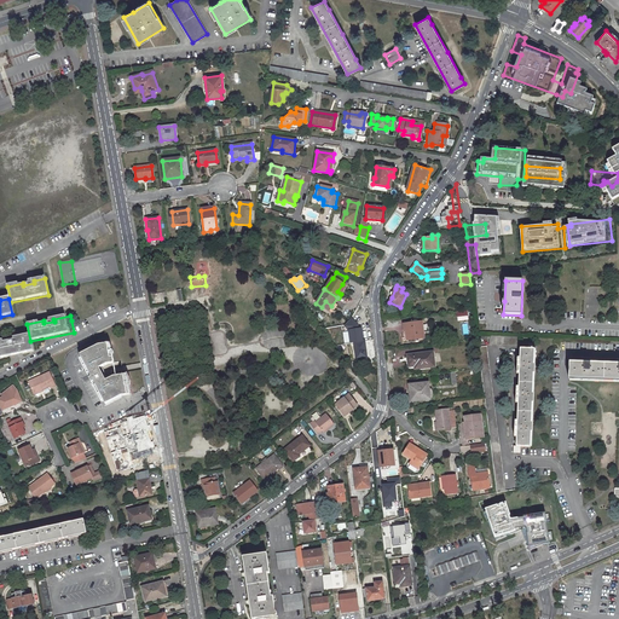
[(424,339),(422,323),(404,325),(404,329),(404,333),(406,331),(408,341),(424,339)]
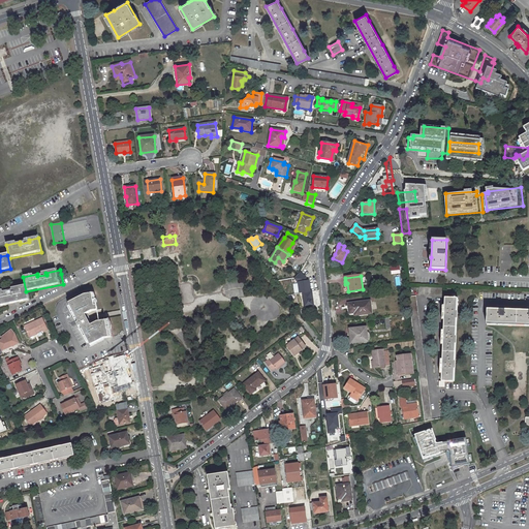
[(0,307),(28,301),(25,287),(11,290),(11,292),(2,293),(2,292),(0,291),(0,307)]
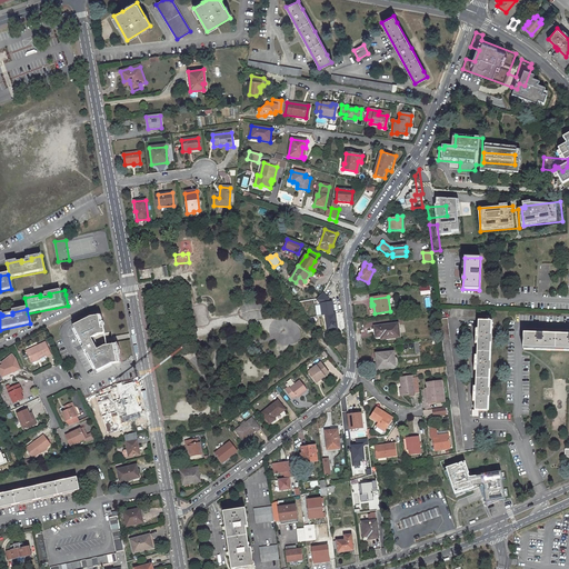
[(337,329),(335,313),(325,315),(327,330),(337,329)]
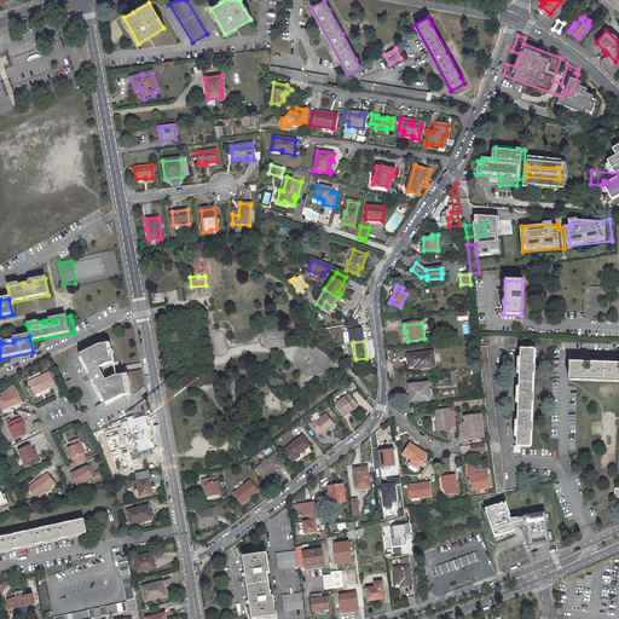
[(532,393),(533,374),(534,374),(534,364),(533,364),(534,342),(528,342),(528,350),(520,350),(520,358),(518,358),(516,366),(516,375),(519,375),(519,387),(516,387),(515,395),(515,403),(518,404),(518,421),(515,421),(514,429),(514,437),(516,437),(516,446),(514,446),(514,452),(520,452),(520,446),(530,447),(531,432),(532,432),(533,422),(531,422),(532,404),(533,404),(533,393),(532,393)]
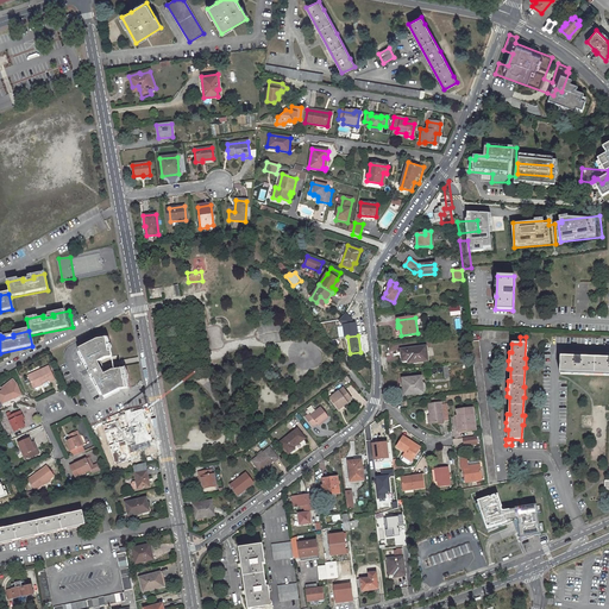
[(79,349),(80,352),(87,366),(89,371),(88,372),(90,377),(92,376),(94,380),(101,394),(104,397),(119,389),(125,389),(121,369),(112,371),(104,375),(98,362),(105,358),(112,357),(111,351),(108,352),(106,338),(96,339),(79,349)]
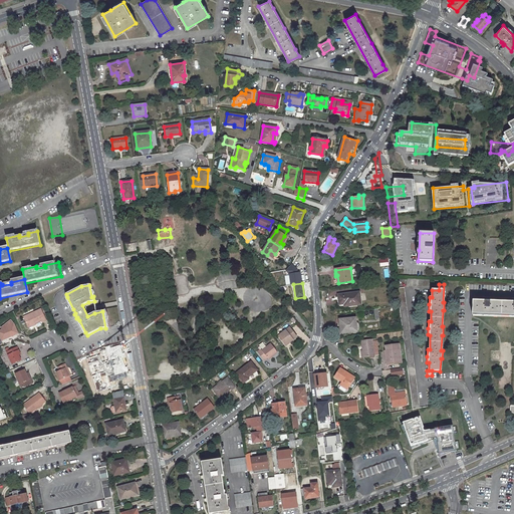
[(344,307),(361,305),(359,292),(337,295),(339,305),(344,304),(344,307)]
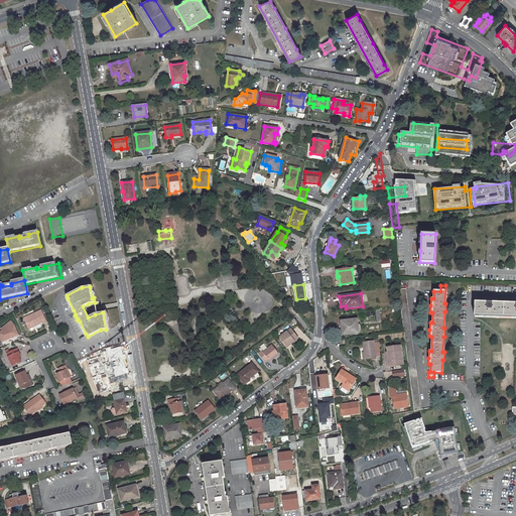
[(515,303),(487,302),(475,302),(474,315),(515,316),(515,303)]
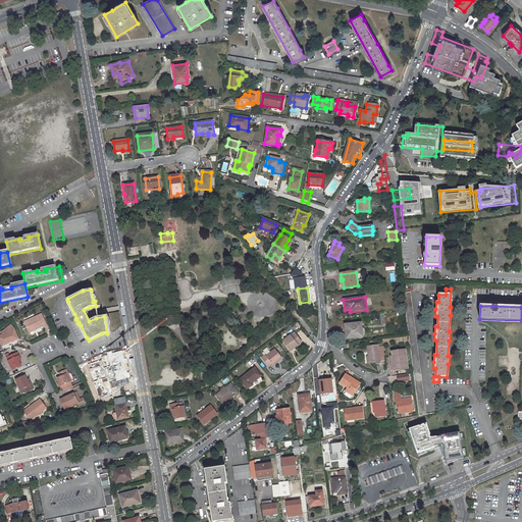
[(42,315),(24,323),(29,332),(42,326),(43,328),(47,326),(42,315)]
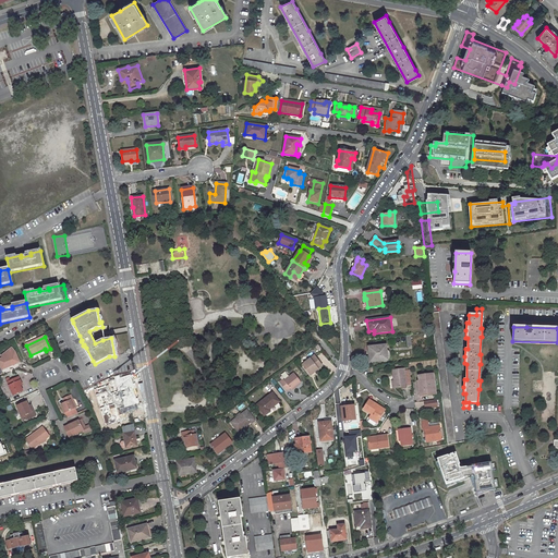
[(385,356),(387,356),(386,346),(368,347),(368,353),(370,360),(374,360),(374,362),(385,361),(385,356)]
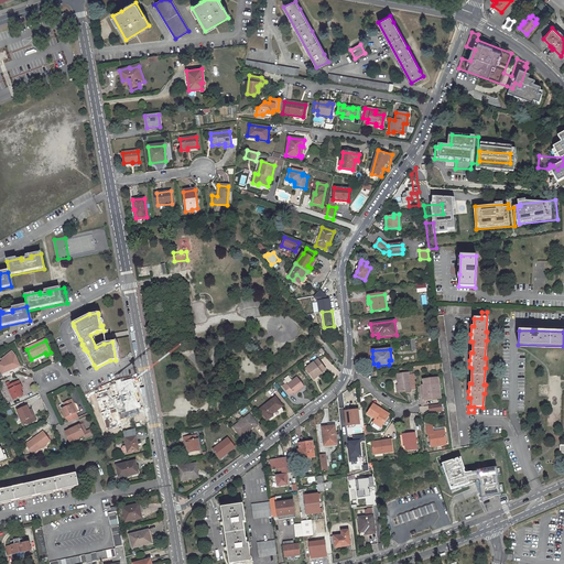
[(93,366),(94,365),(87,351),(85,353),(93,366)]
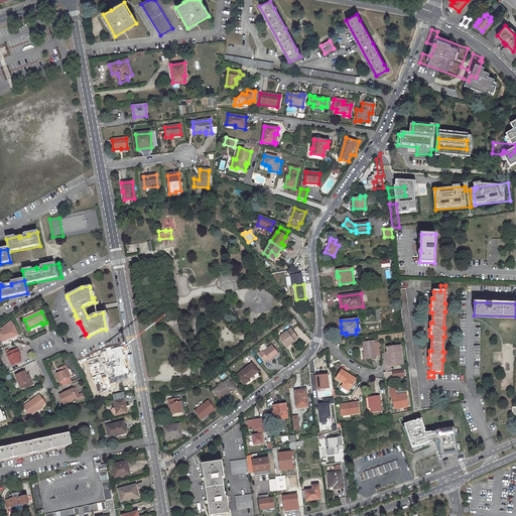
[(2,332),(0,333),(0,339),(1,342),(10,338),(10,339),(17,335),(13,327),(10,323),(1,331),(2,332)]
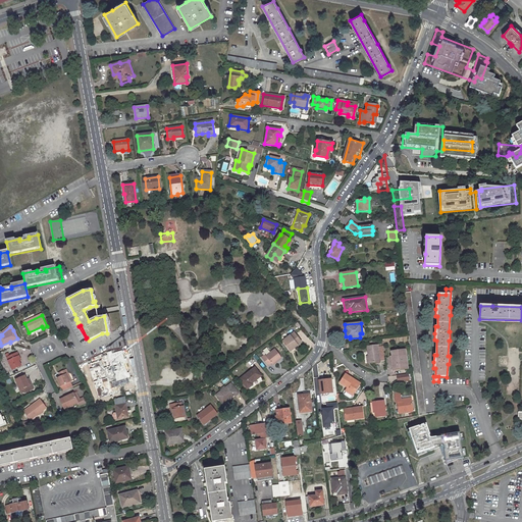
[(289,346),(292,350),(302,342),(294,332),(282,342),(286,347),(289,346)]
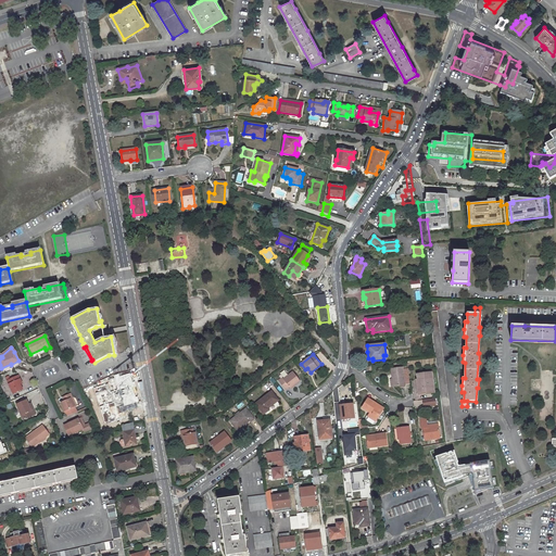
[(393,380),(394,387),(405,386),(403,368),(392,369),(393,380)]
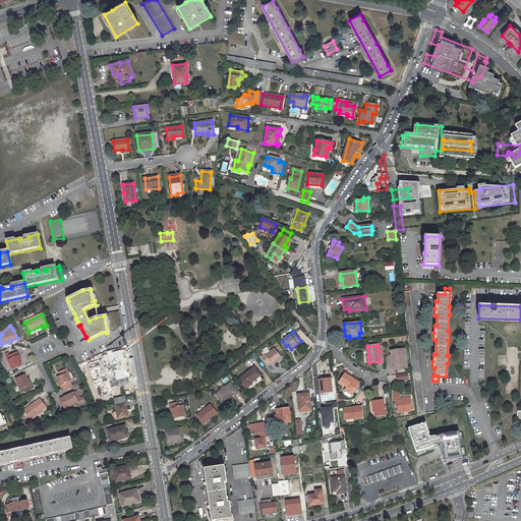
[(273,364),(281,357),(275,348),(266,355),(264,353),(261,356),(267,365),(271,362),(273,364)]
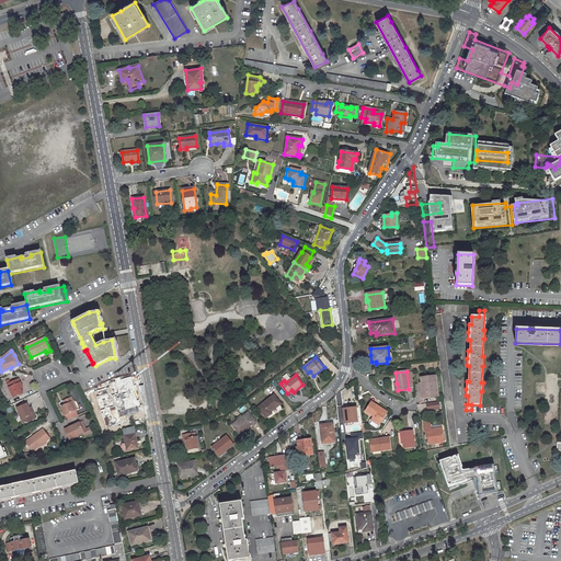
[(424,384),(426,398),(439,397),(436,377),(421,378),(422,384),(424,384)]
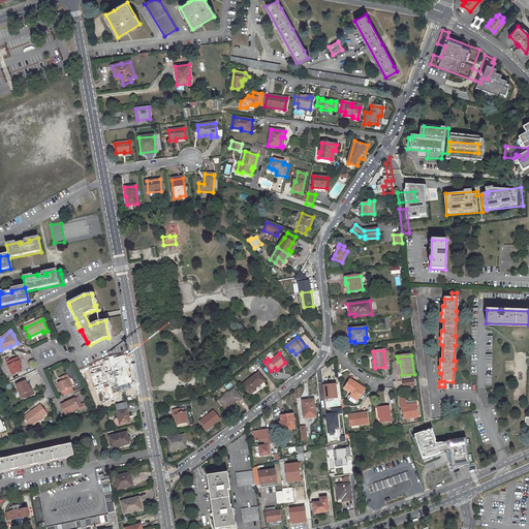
[(17,359),(6,364),(12,376),(21,371),(19,367),(17,363),(19,362),(17,359)]
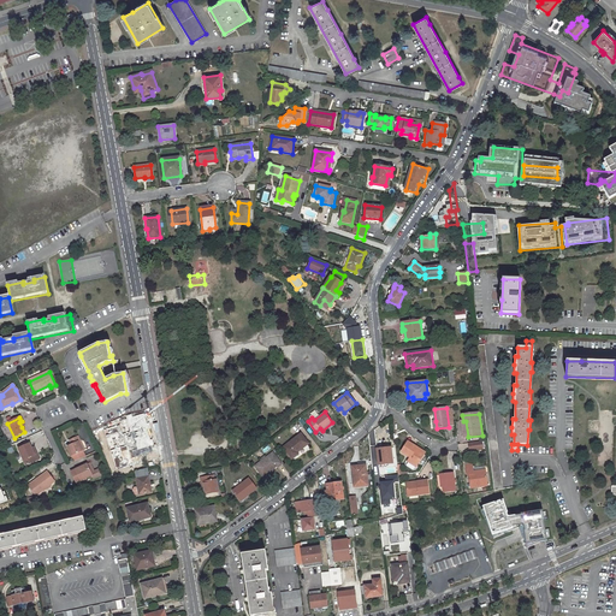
[(128,425),(116,431),(124,449),(135,444),(129,431),(131,430),(128,425)]
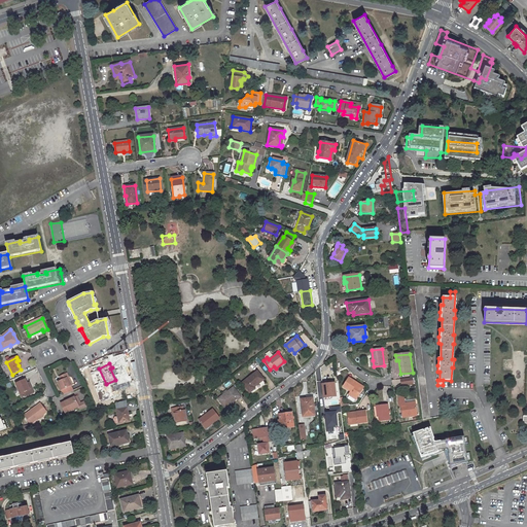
[(112,367),(110,369),(115,380),(119,378),(113,366),(112,367)]
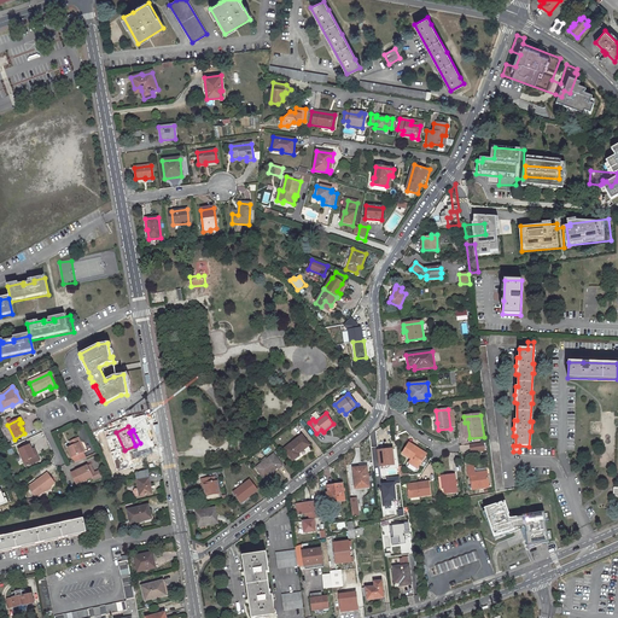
[(293,460),(299,455),(298,454),(309,445),(302,435),(284,448),(293,460)]
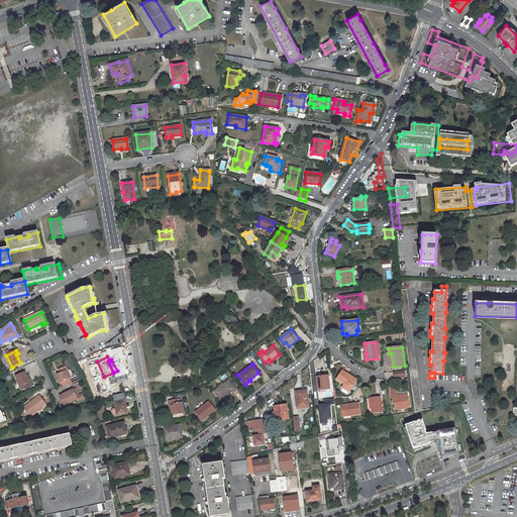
[(57,375),(64,388),(73,384),(70,378),(66,371),(68,370),(66,366),(59,370),(61,373),(57,375)]
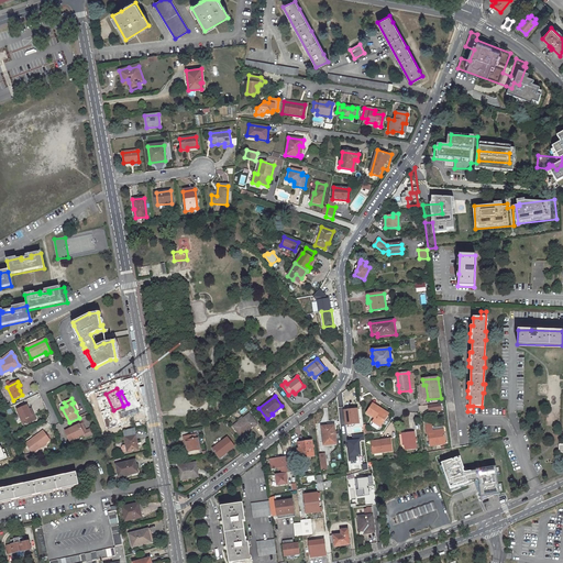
[(387,416),(379,411),(382,409),(373,405),(367,414),(375,419),(374,422),(381,427),(387,416)]
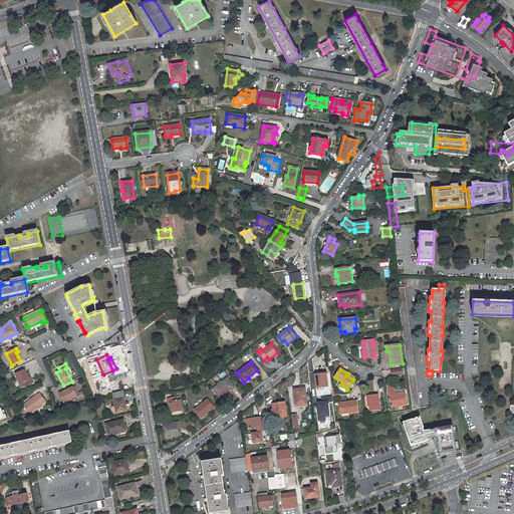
[(25,371),(16,375),(22,390),(31,384),(27,374),(25,371)]
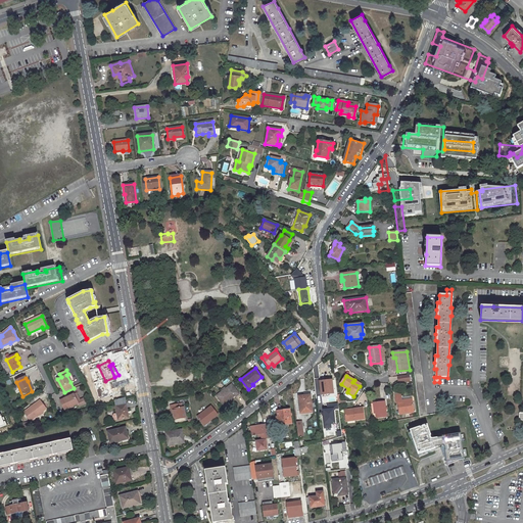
[(333,393),(332,380),(320,381),(321,394),(333,393)]
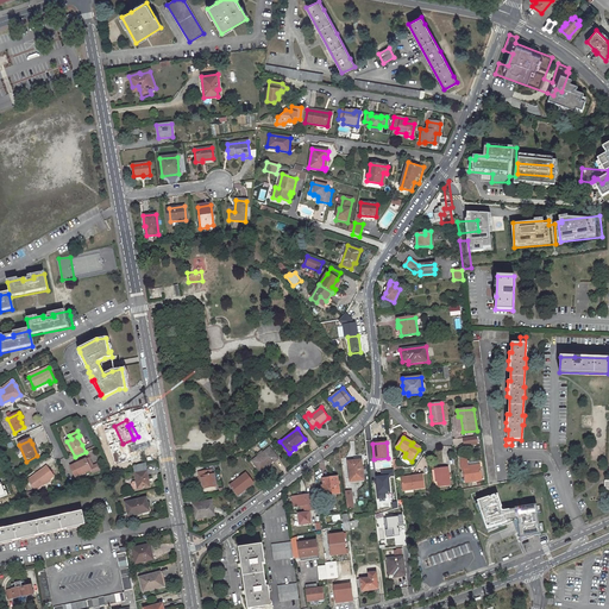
[(269,447),(251,460),(259,471),(271,462),(277,457),(269,447)]
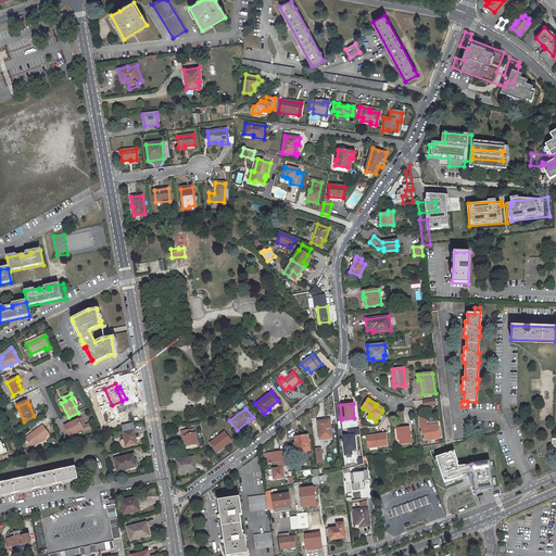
[(70,425),(65,426),(70,437),(85,429),(85,432),(91,429),(89,425),(86,426),(84,427),(79,419),(76,421),(70,425)]
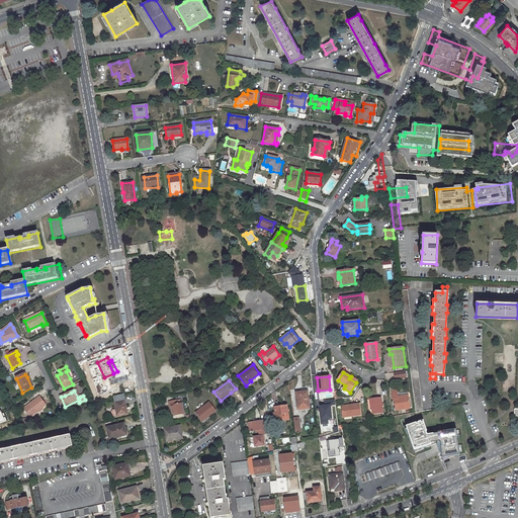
[(308,391),(295,392),(297,410),(310,408),(308,391)]
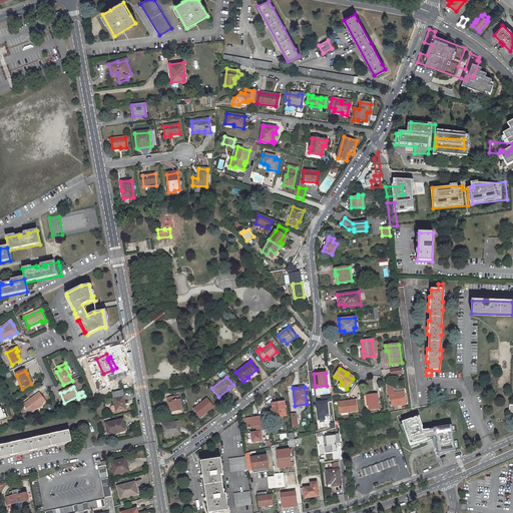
[(394,406),(407,404),(406,393),(397,395),(397,393),(395,387),(389,388),(391,396),(392,395),(394,406)]
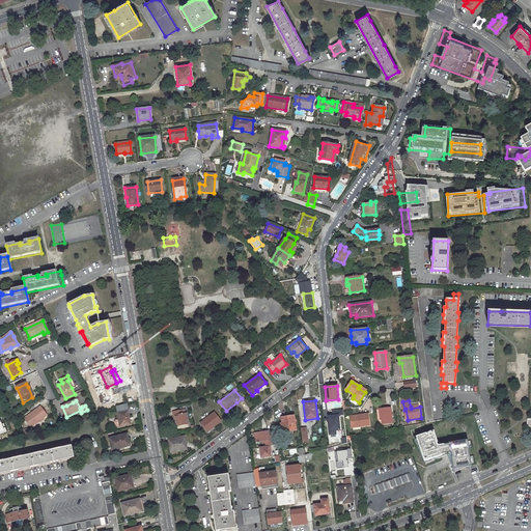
[(112,402),(96,408),(98,412),(113,408),(112,402)]
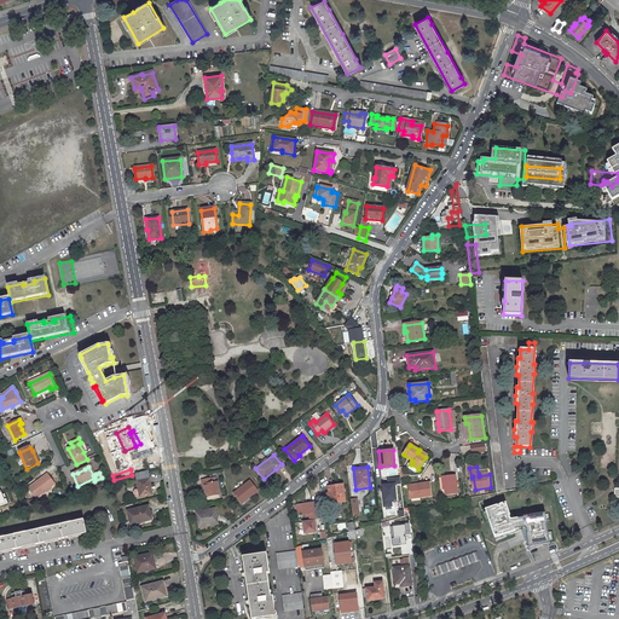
[(149,469),(137,474),(142,496),(154,493),(149,469)]
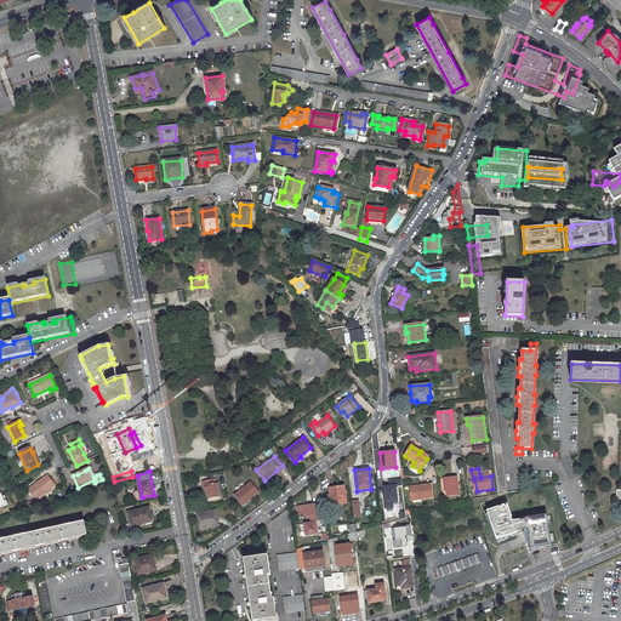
[(49,476),(30,489),(38,499),(56,485),(49,476)]
